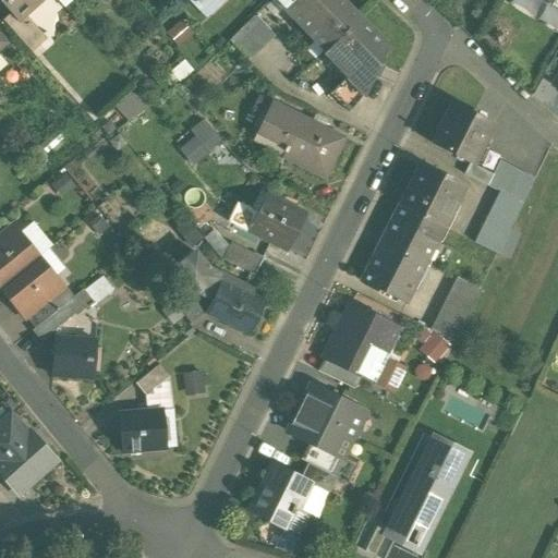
[(39,0),(0,0),(12,13),(17,20),(23,15),(39,0)]
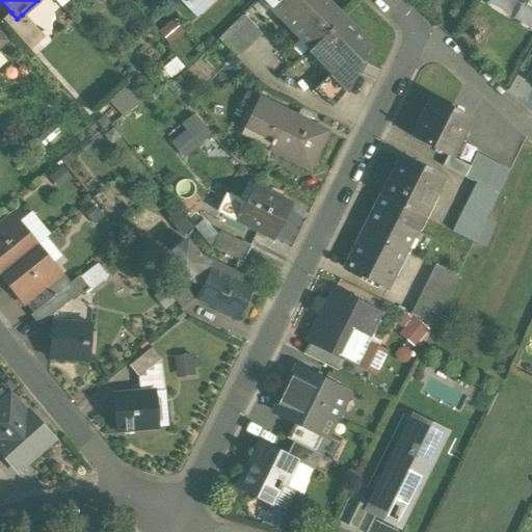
[(184,0),(200,16),(215,0),(184,0)]
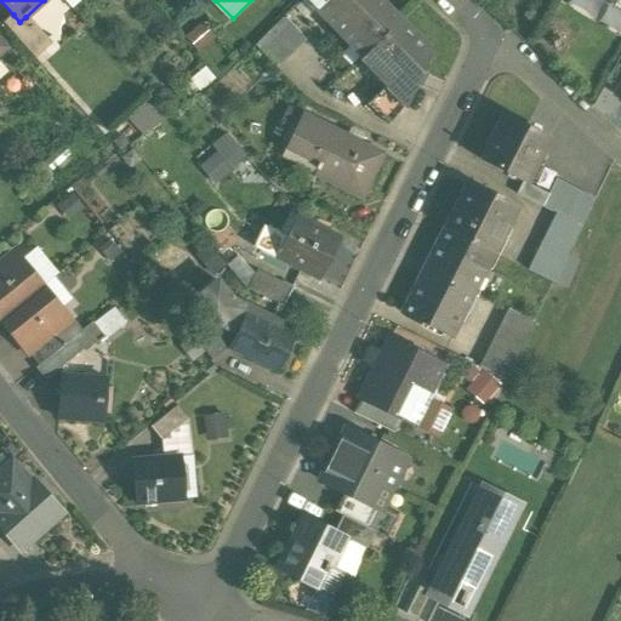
[(305,0),(362,58),(398,23),(376,0),(305,0)]
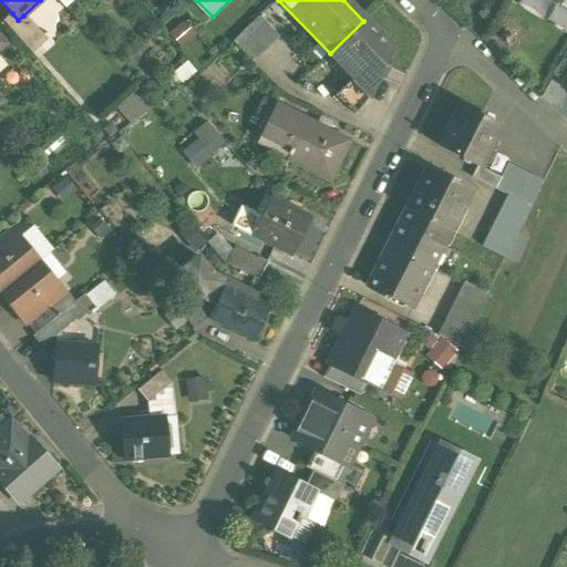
[(47,41),(23,16),(18,20),(12,13),(1,22),(30,54),(47,41)]
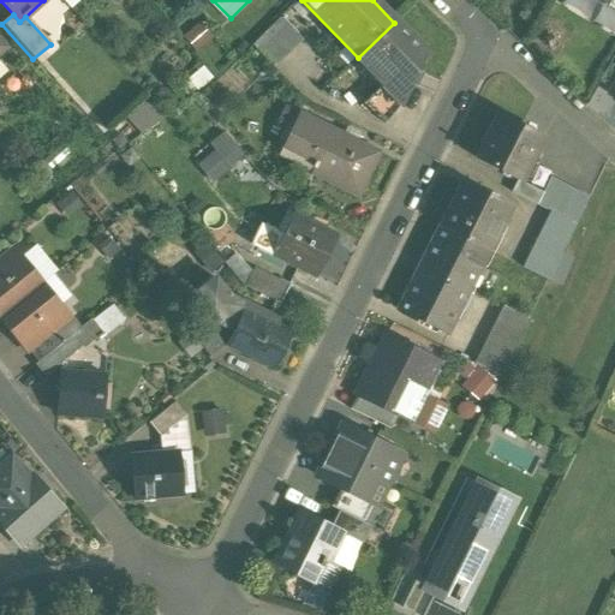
[(280,18),(252,46),(272,67),(300,39),(280,18)]
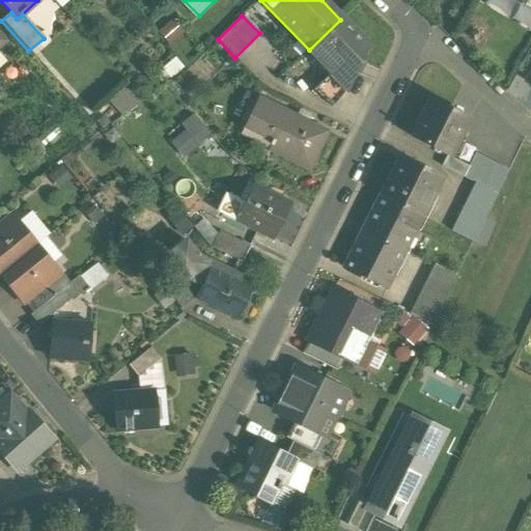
[(309,50),(307,52),(345,91),(346,92),(355,75),(358,76),(363,64),(360,63),(367,47),(340,20),(309,50)]
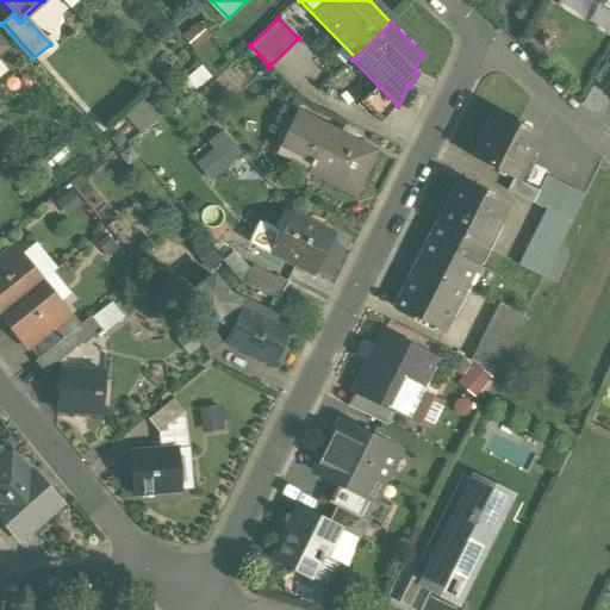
[(378,86),(359,105),(380,124),(397,105),(378,86)]
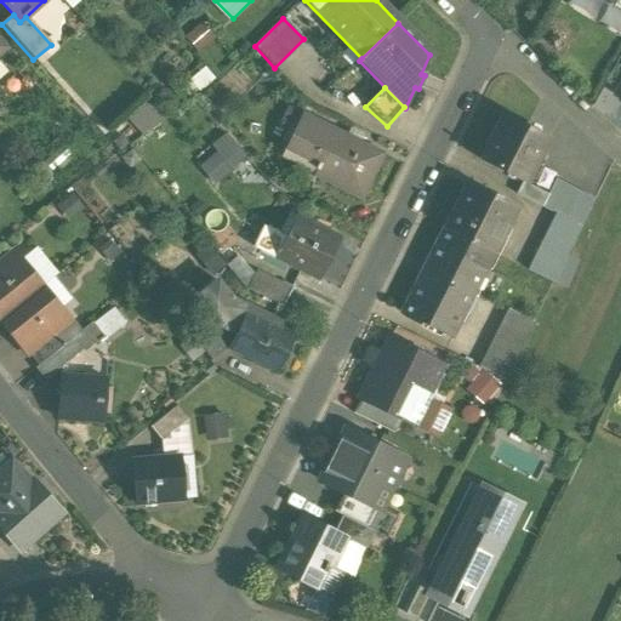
[(151,98),(130,118),(146,134),(166,114),(151,98)]
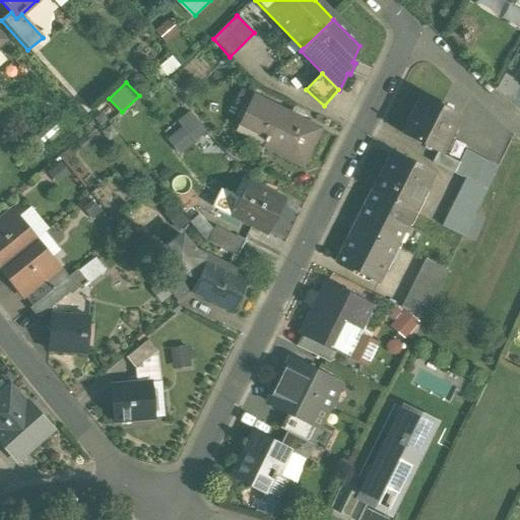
[(459,117),(419,98),(401,134),(438,152),(441,154),(459,117)]
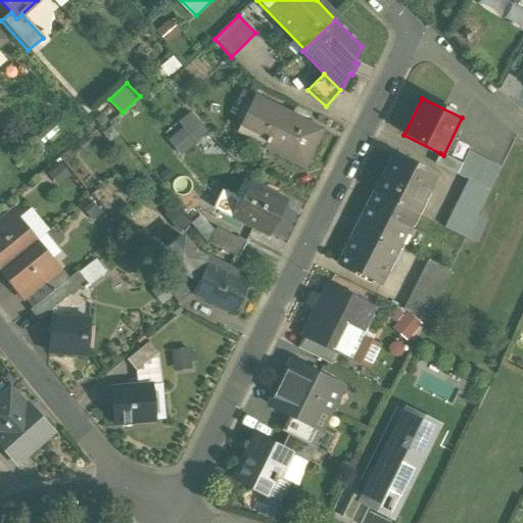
[(318,129),(254,99),(244,120),(272,133),(265,147),(265,148),(304,168),(318,141),(313,138),(318,129)]
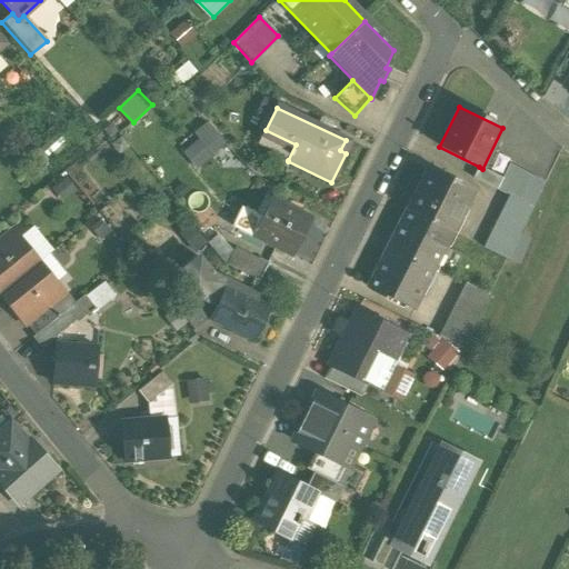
[(181,148),(198,168),(227,142),(210,122),(181,148)]
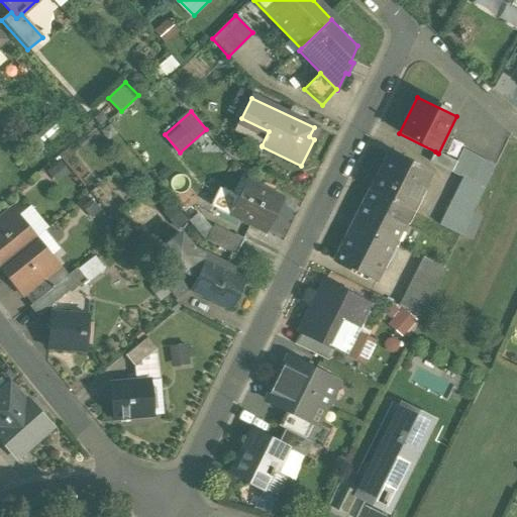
[(269,131),(241,118),(238,126),(239,126),(235,133),(262,145),(269,131)]
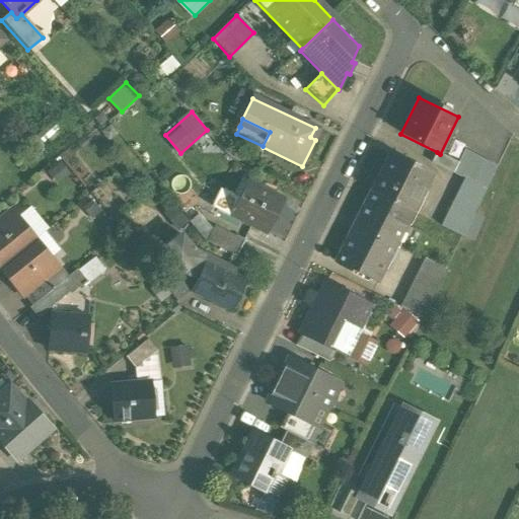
[(497,167),(463,150),(457,162),(458,163),(452,174),(463,179),(486,190),(497,167)]
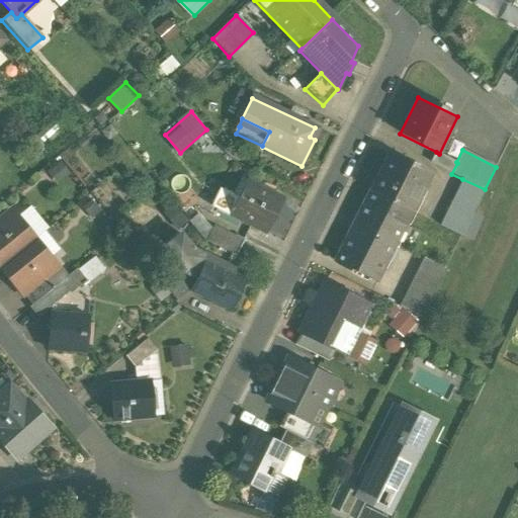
[(439,154),(436,152),(430,163),(451,174),(457,163),(456,162),(439,154)]
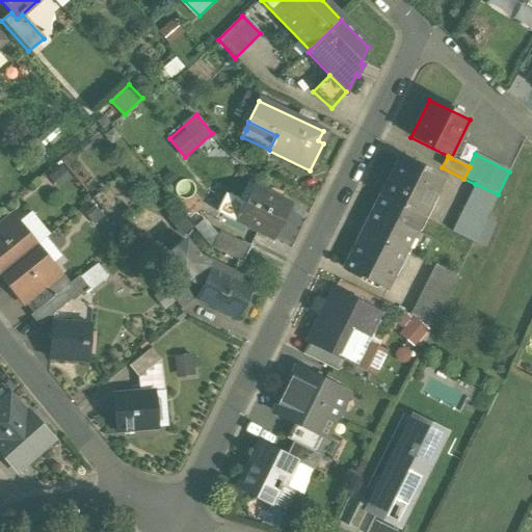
[(441,180),(399,159),(380,196),(422,217),(441,180)]
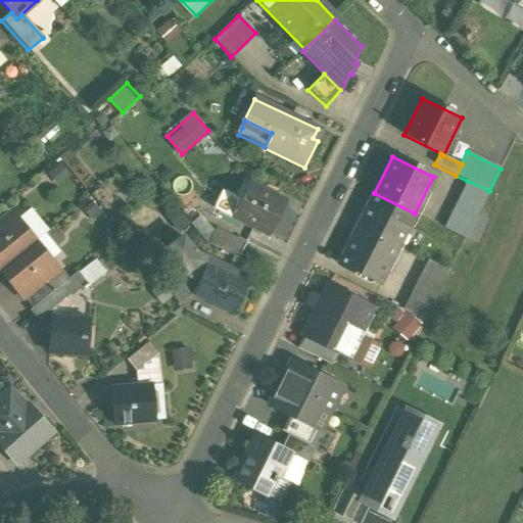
[(467,181),(443,228),(466,238),(489,191),(467,181)]
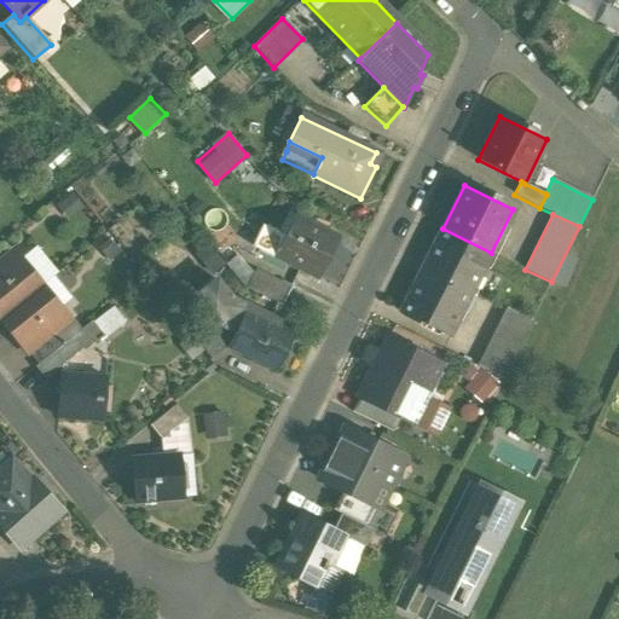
[(284,238),(273,260),(318,282),(339,241),(294,219),(284,238)]
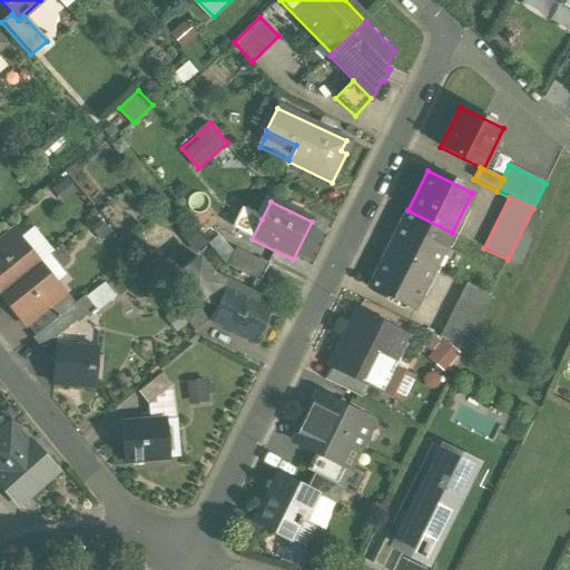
[(262,219),(242,209),(232,229),(252,239),(262,219)]
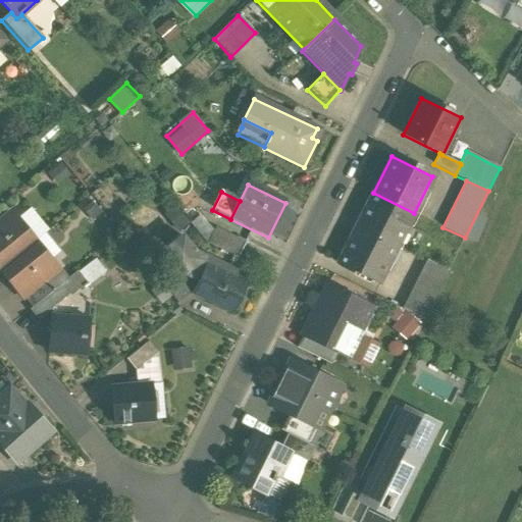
[(373,193),(338,264),(378,283),(414,213),(373,193)]
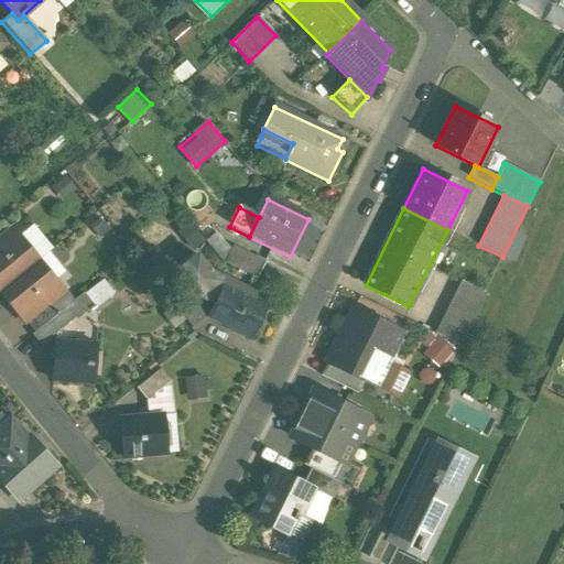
[(2,234),(0,235),(0,252),(11,245),(11,243),(2,234)]
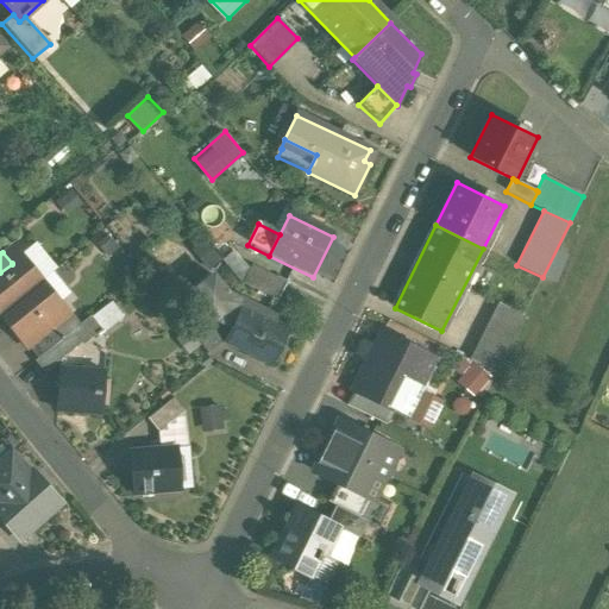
[(0,272),(0,314),(39,282),(19,257),(12,263),(12,264),(0,272)]
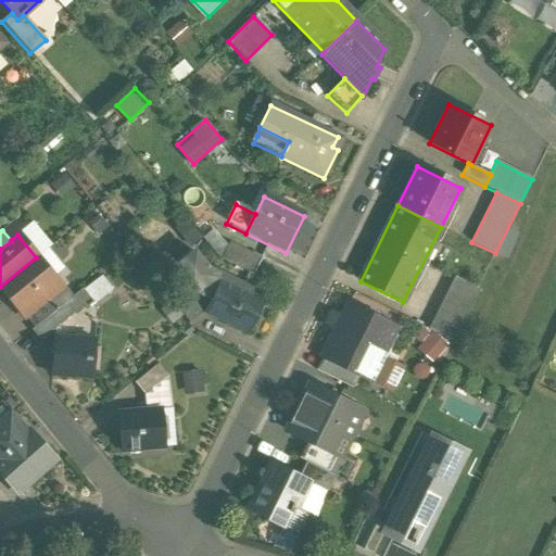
[(258,263),(226,247),(219,261),(252,277),(258,263)]
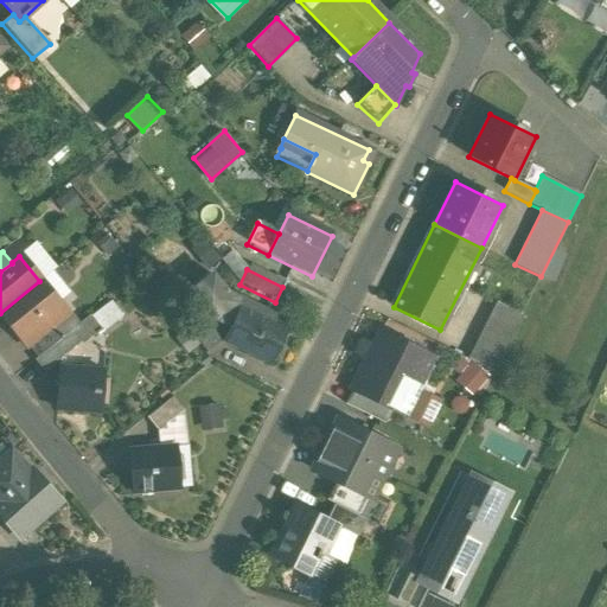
[(227,295),(211,278),(193,292),(202,301),(191,310),(197,317),(205,327),(213,320),(232,328),(244,305),(227,295)]
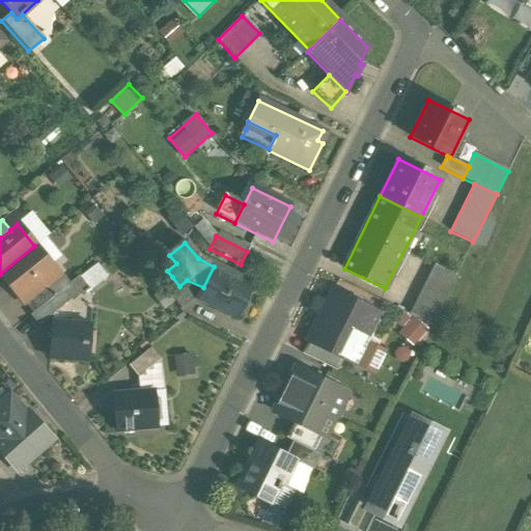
[(34,246),(0,274),(0,277),(17,298),(38,280),(53,269),(34,246)]
